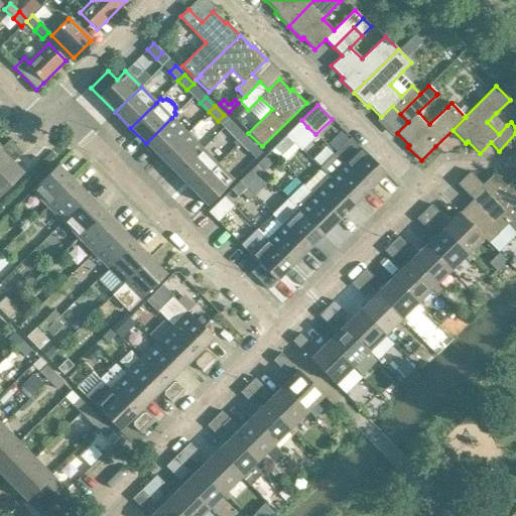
[(146,143),(161,159),(186,133),(171,118),(146,143)]
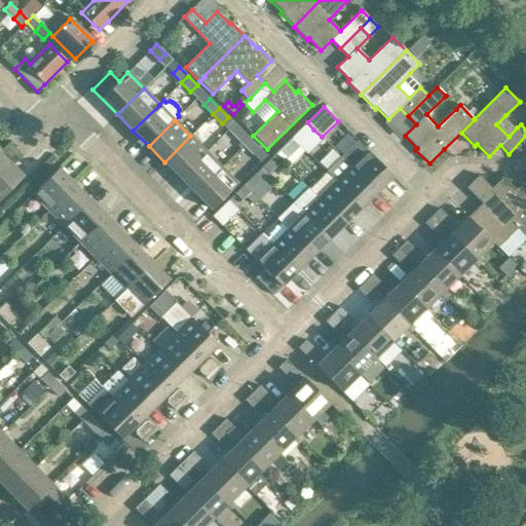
[(313,129),(307,122),(292,139),(304,151),(306,153),(322,137),(313,129)]
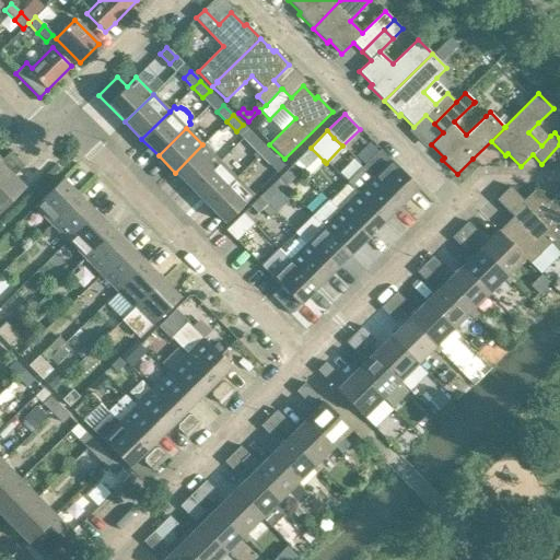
[(257,138),(249,146),(259,155),(267,148),(257,138)]
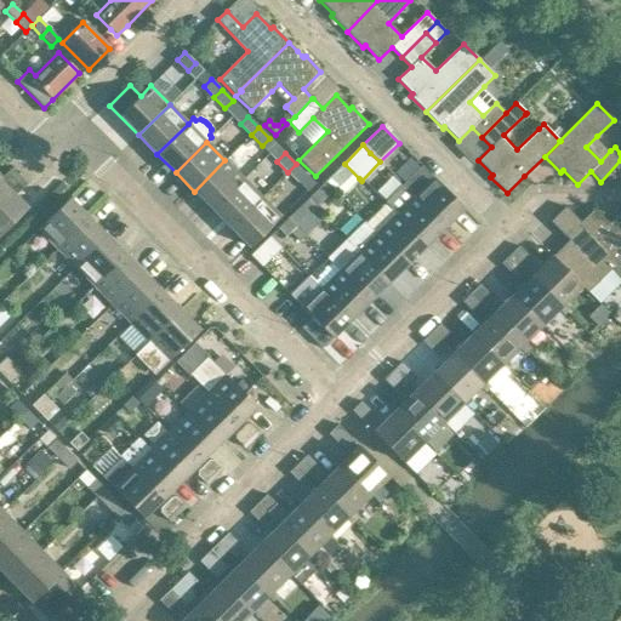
[(224,160),(194,192),(212,210),(244,180),(224,160)]
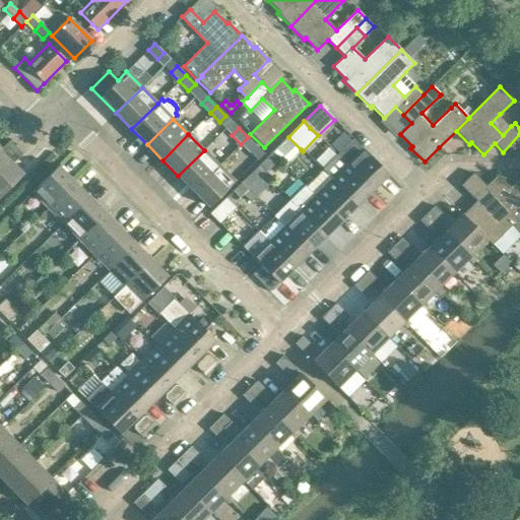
[(248,137),(241,144),(250,153),(257,146),(248,137)]
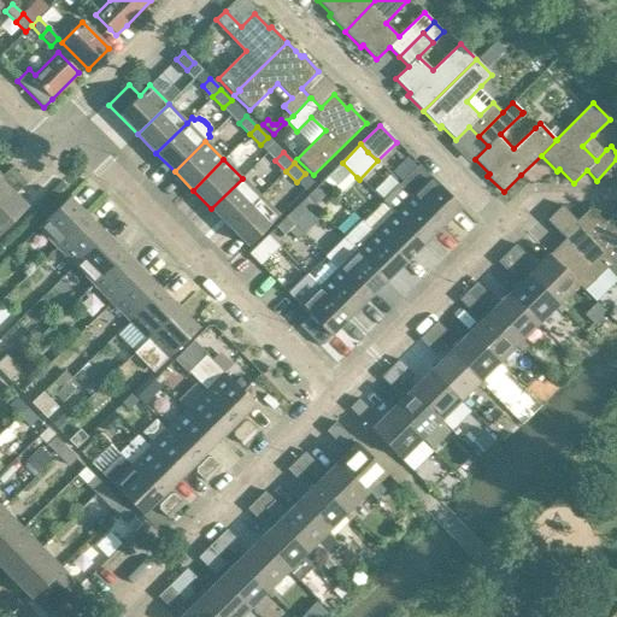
[(357,177),(342,163),(323,181),(331,188),(339,197),(357,177)]
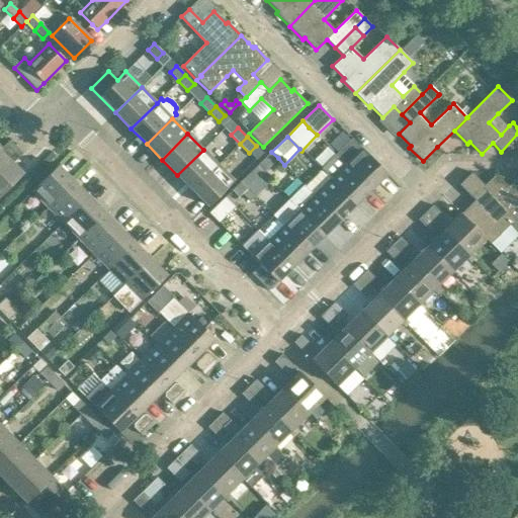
[(352,139),(336,155),(370,190),(386,174),(361,148),(352,139)]
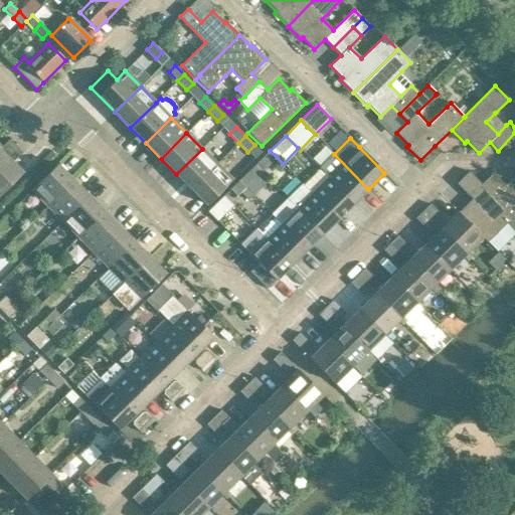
[(0,163),(16,147),(9,140),(0,149),(0,163)]
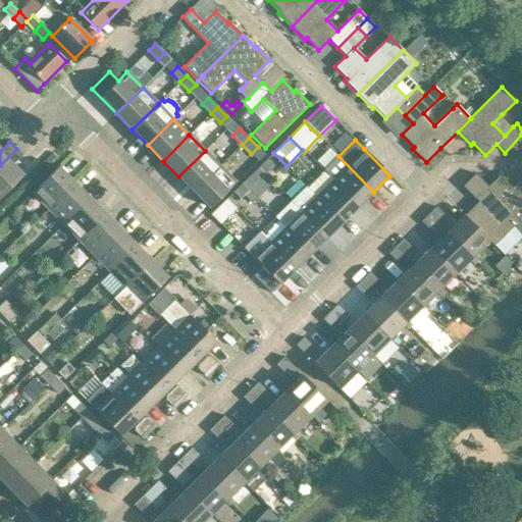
[(0,198),(23,175),(12,165),(22,155),(16,149),(0,165),(0,198)]
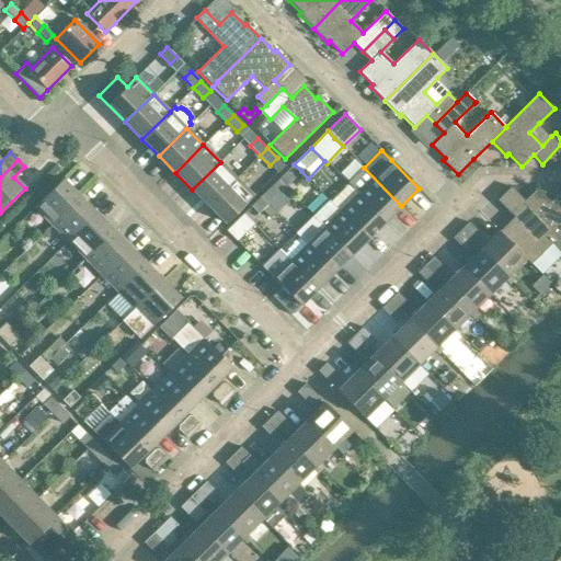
[(192,190),(208,206),(237,179),(220,162),(192,190)]
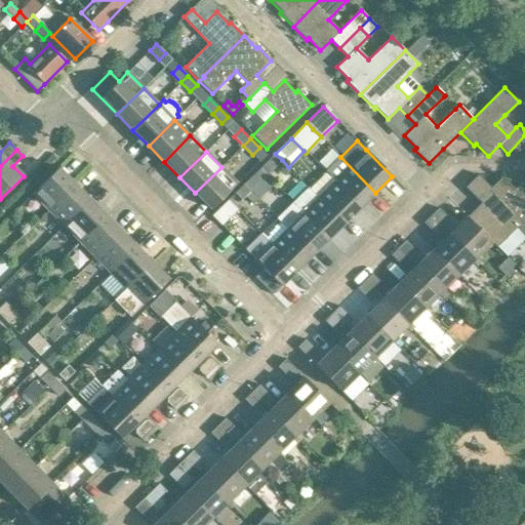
[(275,154),(259,169),(266,175),(282,160),(275,154)]
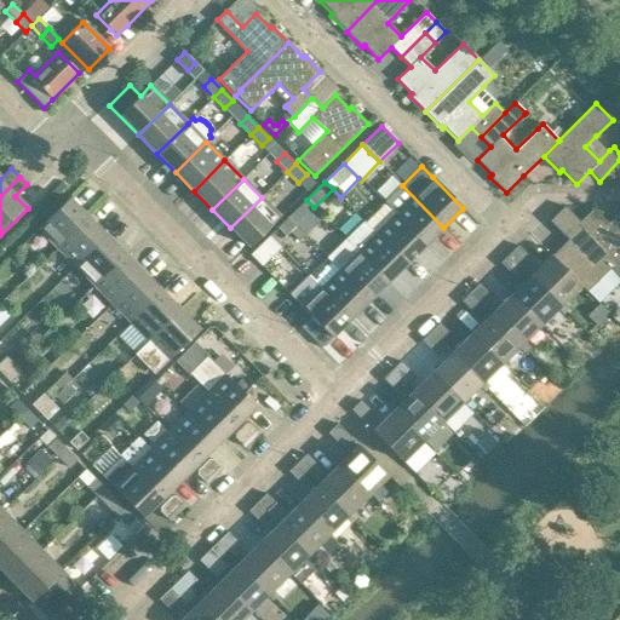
[(383,204),(395,214),(425,246),(443,228),(402,185),(383,204)]
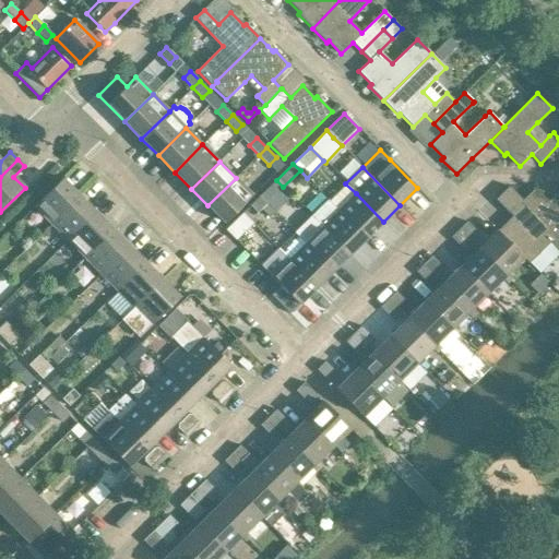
[(252,195),(236,178),(207,205),(225,223),(252,195)]
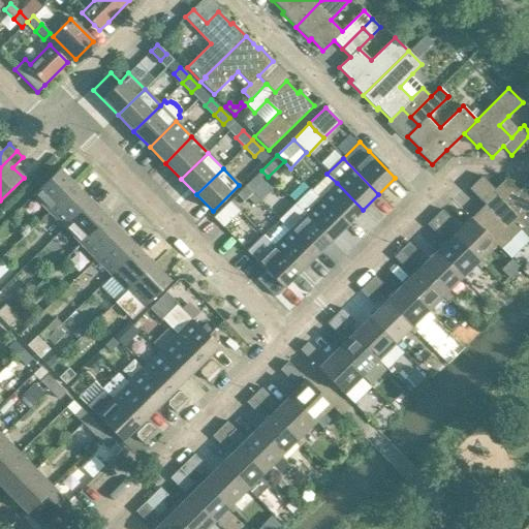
[(32,195),(49,212),(74,186),(59,169),(32,195)]
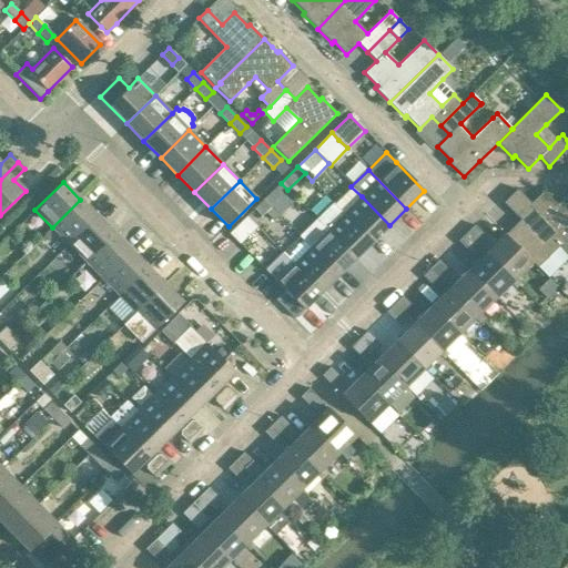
[(264,200),(271,206),(287,190),(281,183),(264,200)]
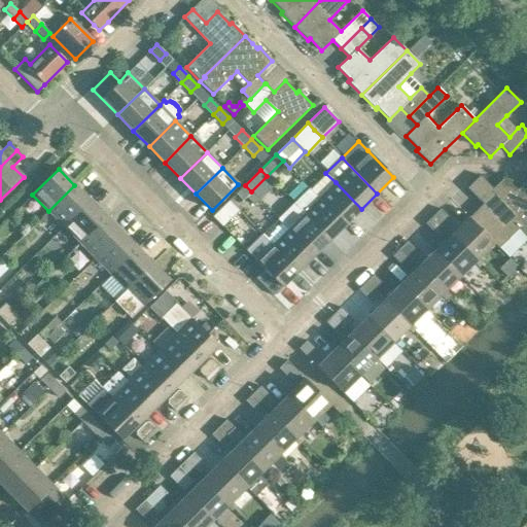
[(469,218),(494,243),(499,249),(519,229),(525,222),(492,189),(493,189),(480,176),(467,188),(483,204),(469,218)]
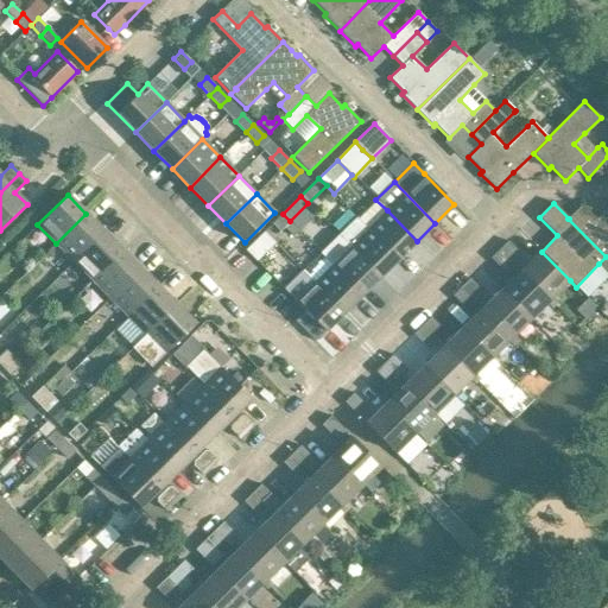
[(607,259),(607,207),(596,220),(582,206),(569,219),(568,219),(606,257),(607,259)]
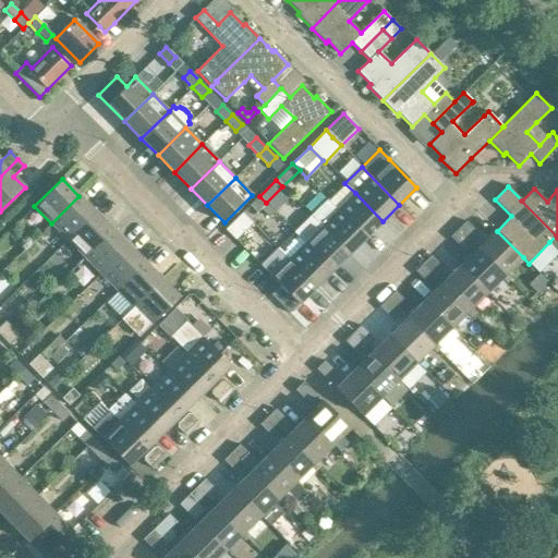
[(383,221),(355,193),(338,209),(366,238),(383,221)]
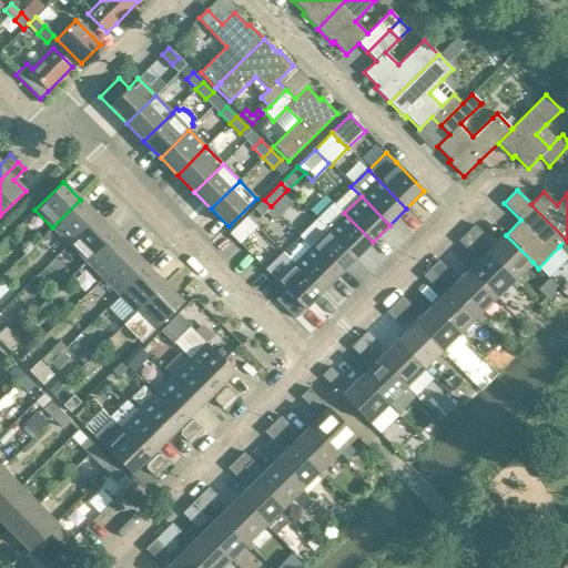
[(97,216),(80,200),(52,227),(69,244),(97,216)]
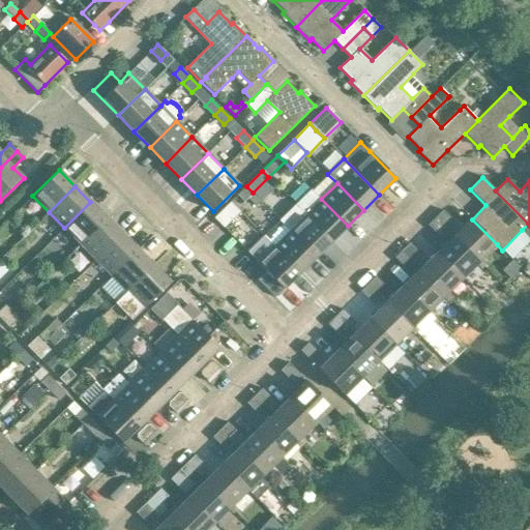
[(243,202),(253,193),(246,186),(237,196),(243,202)]
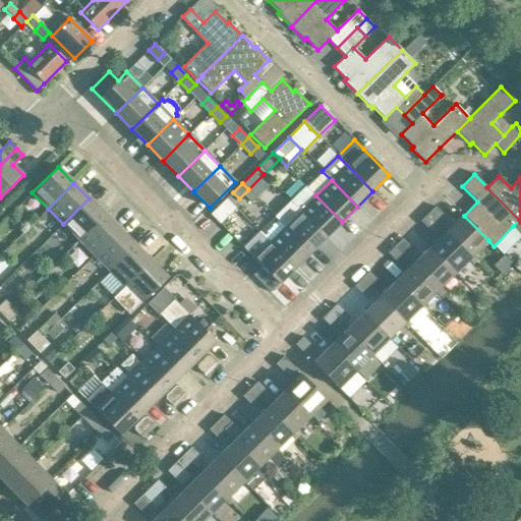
[(290,201),(300,212),(326,237),(342,222),(315,195),(306,185),(290,201)]
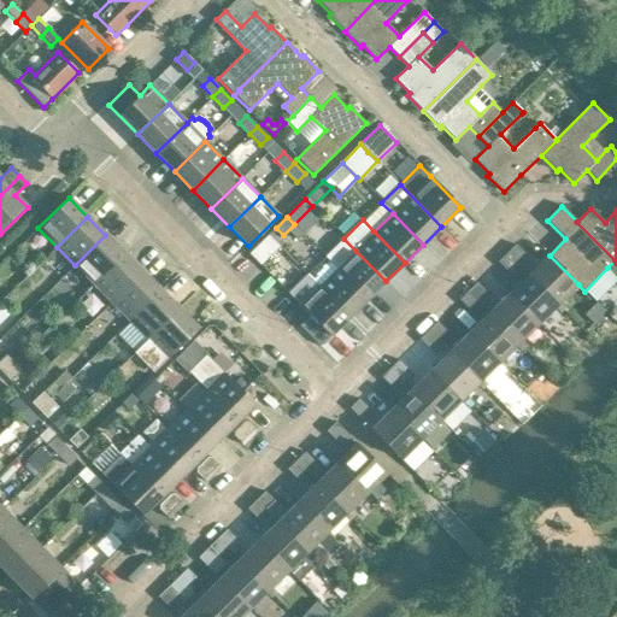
[(535,225),(527,234),(540,247),(548,239),(535,225)]
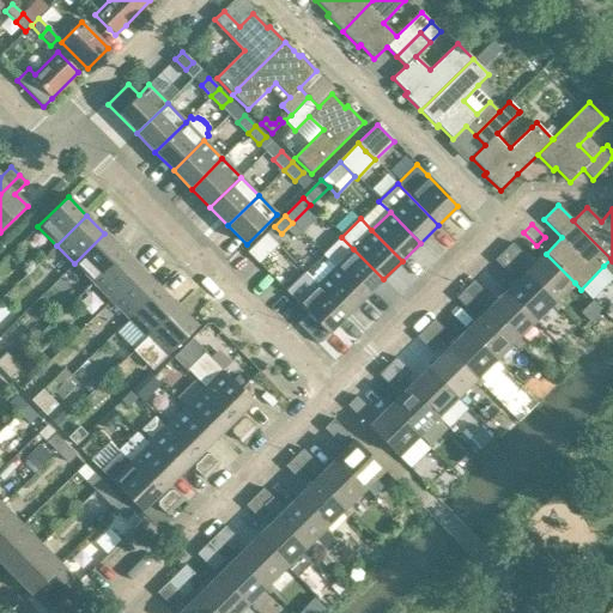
[(74,263),(92,283),(123,253),(104,234),(74,263)]
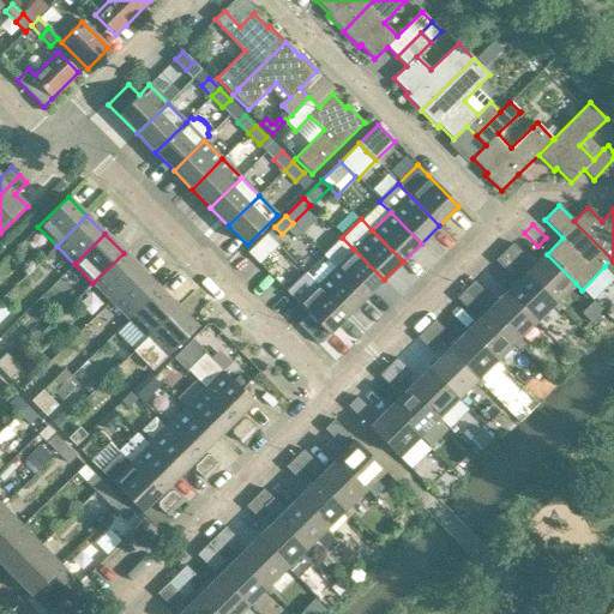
[(248,253),(247,253),(259,264),(277,246),(266,234),(248,253)]
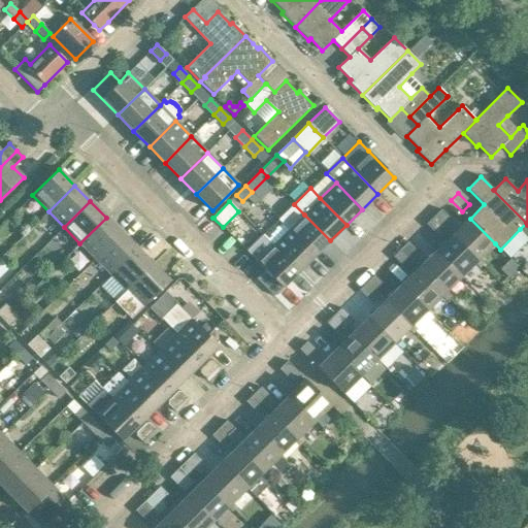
[(294,204),(278,220),(289,230),(315,256),(330,240),(304,215),(294,204)]
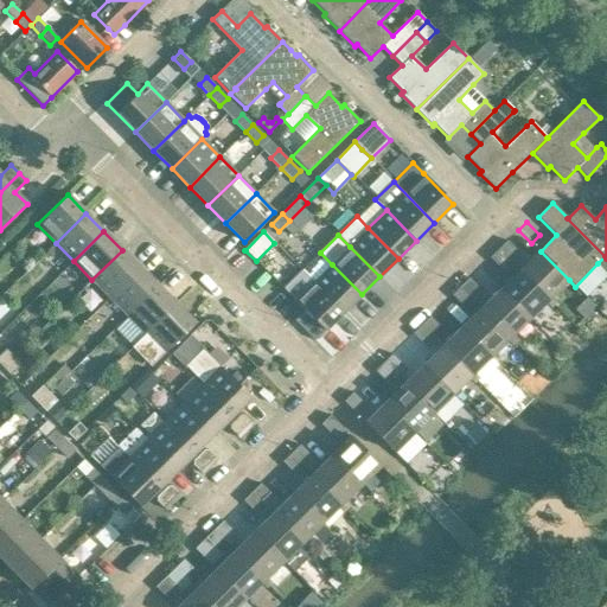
[(516,250),(508,241),(496,253),(504,262),(508,259),(516,250)]
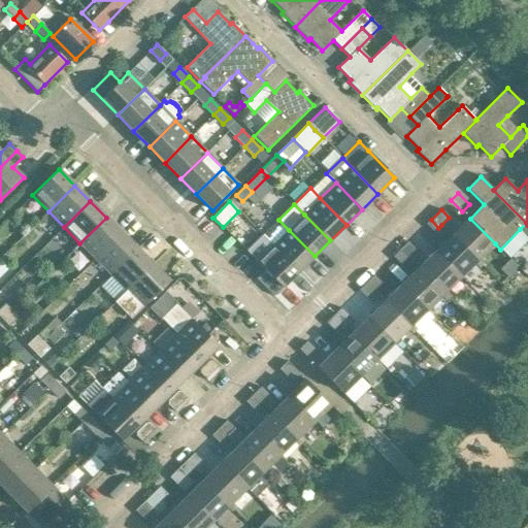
[(122,233),(106,218),(79,243),(96,259),(122,233)]
